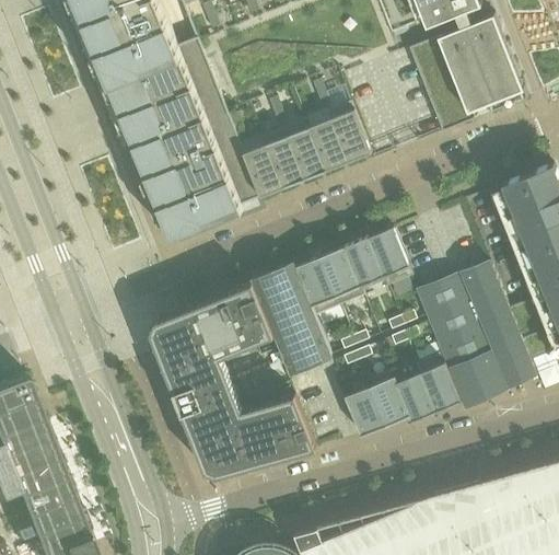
[(158,0),(69,0),(166,244),(264,206),(198,39),(177,48),(158,0)]
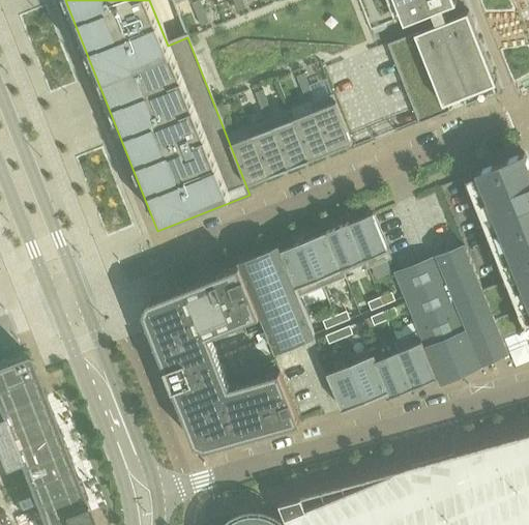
[(201,0),(198,0),(193,2),(198,13),(205,10),(201,0)]
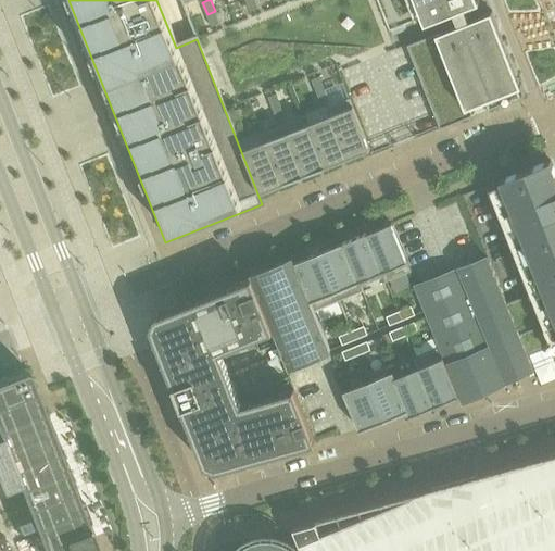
[(255,0),(246,0),(251,11),(259,8),(255,0)]
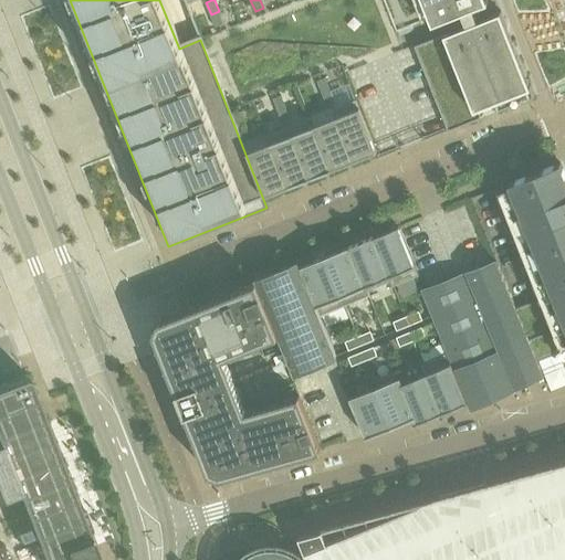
[(379,0),(395,37),(428,23),(431,30),(487,8),(483,0),(379,0)]
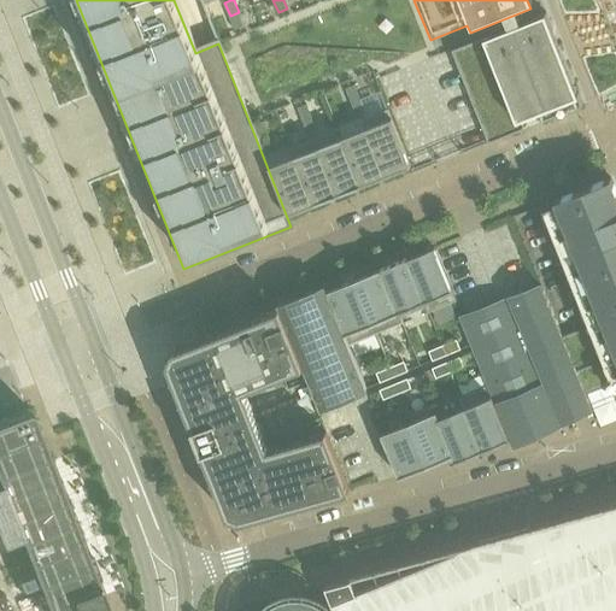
[(239,12),(230,16),(235,29),(245,25),(239,12)]
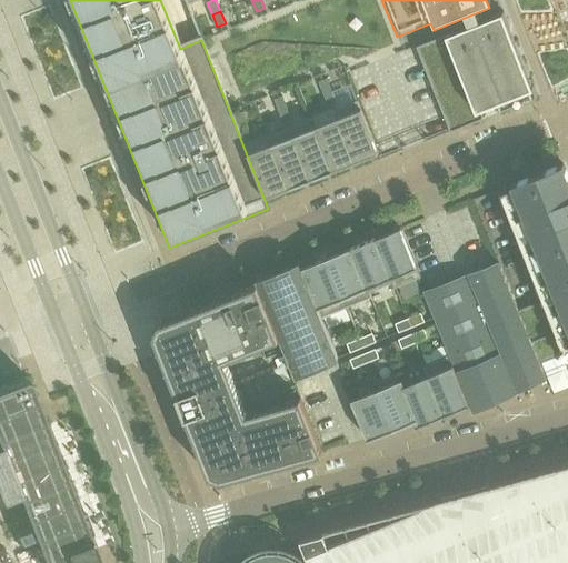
[(416,51),(449,137),(536,102),(502,17),(416,51)]
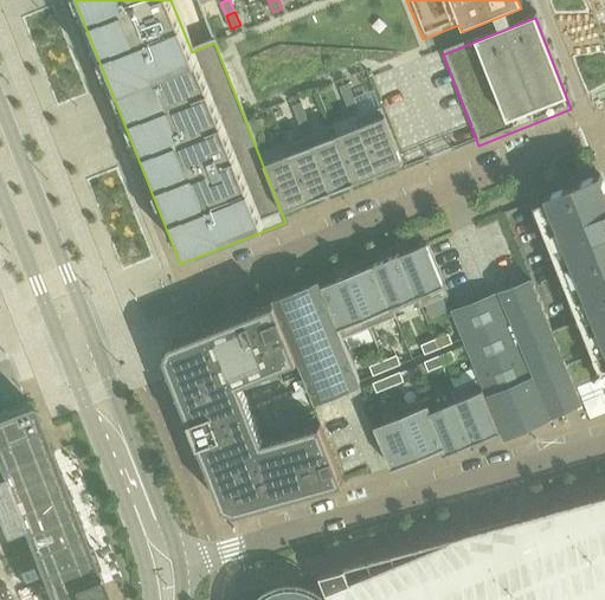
[(356,104),(352,91),(343,95),(348,108),(356,104)]
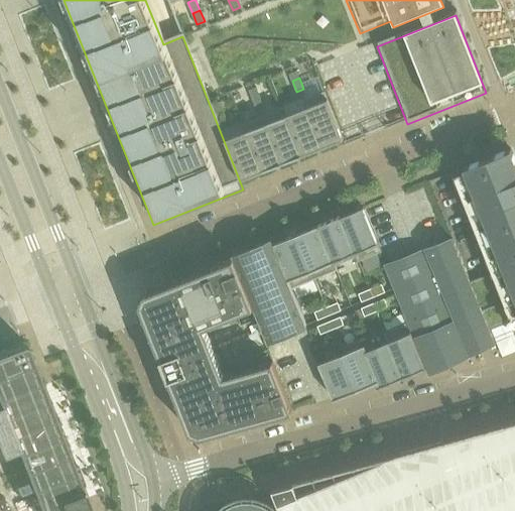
[(308,100),(303,89),(296,92),(300,103),(308,100)]
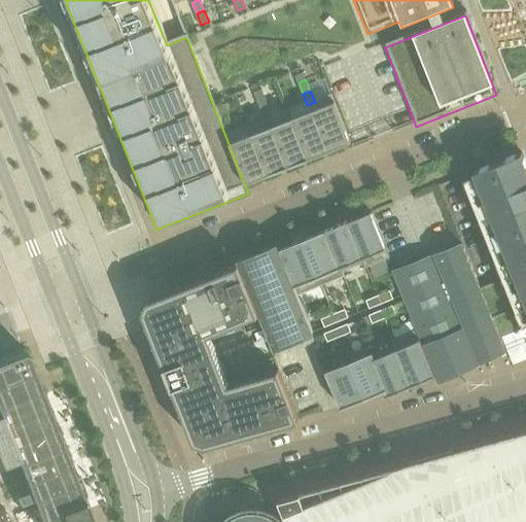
[(269,107),(265,96),(256,99),(261,110),(269,107)]
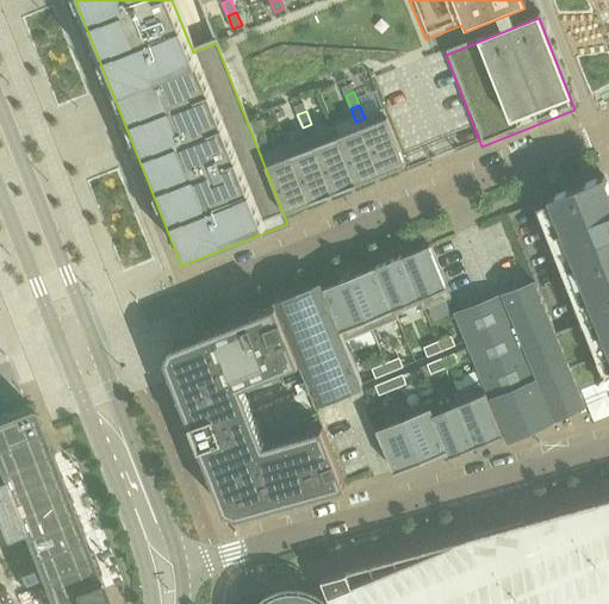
[(284,135),(278,122),(269,125),(274,138),(284,135)]
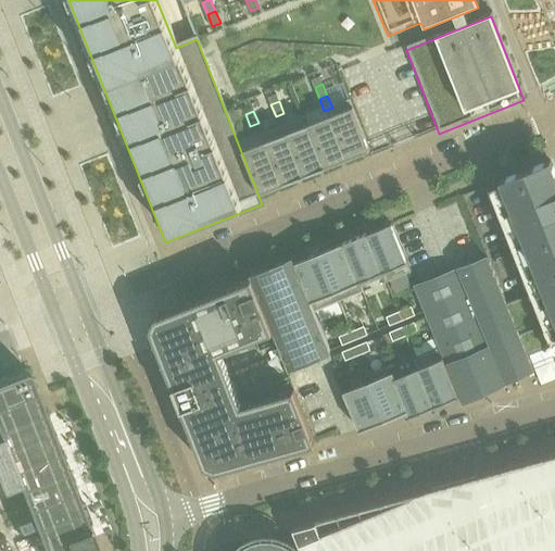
[(354,111),(332,119),(350,163),(371,154),(354,111)]
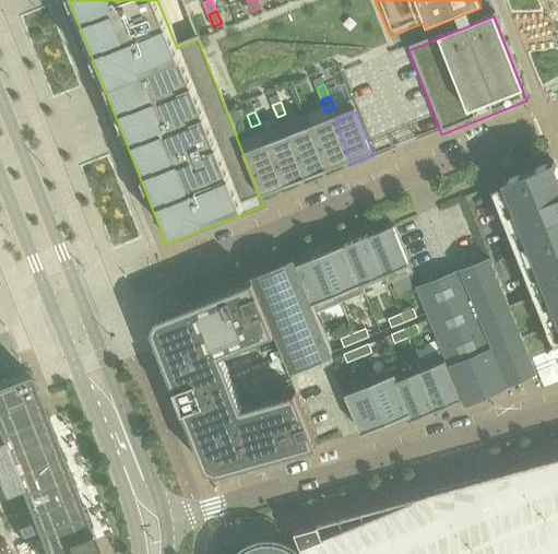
[(291,126),(285,114),(277,117),(282,129),(291,126)]
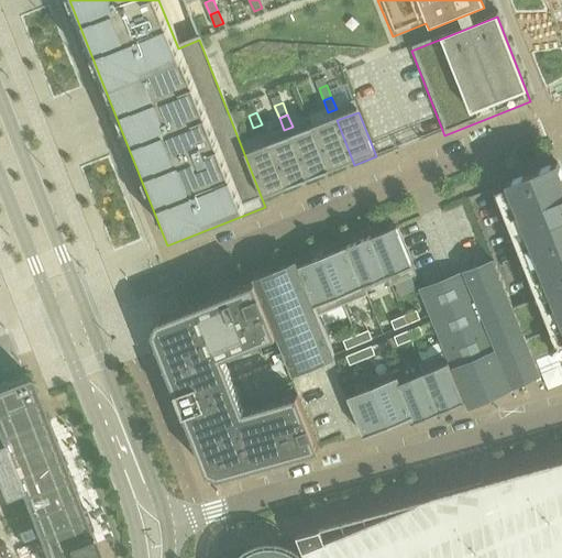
[(337,120),(315,129),(332,174),(354,165),(337,120)]
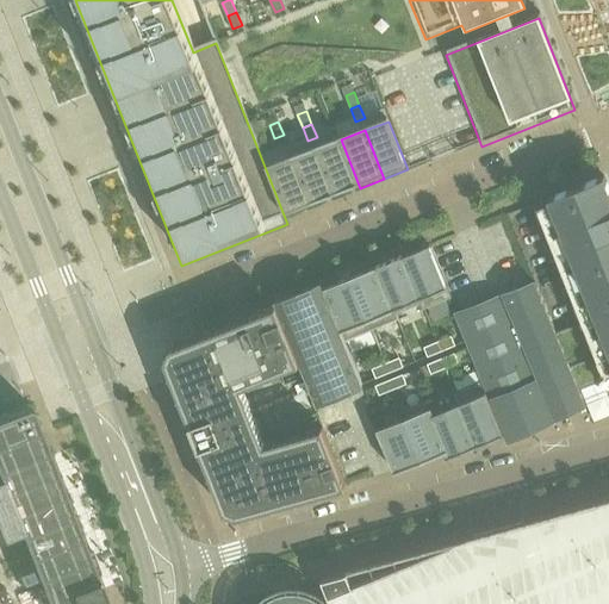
[(341,139),(317,149),(336,198),(360,188),(341,139)]
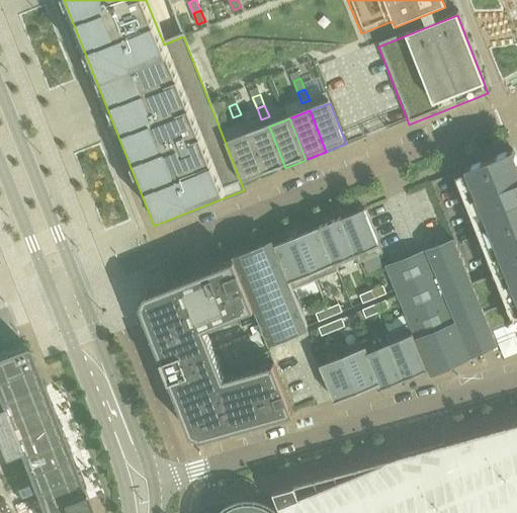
[(269,126),(248,135),(264,176),(285,168),(269,126)]
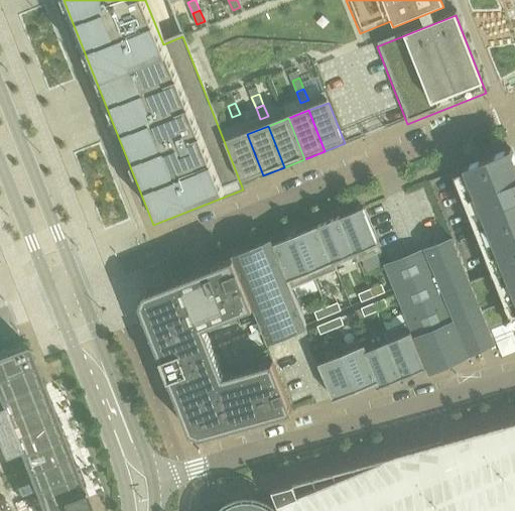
[(247,134),(227,142),(243,183),(263,175),(247,134)]
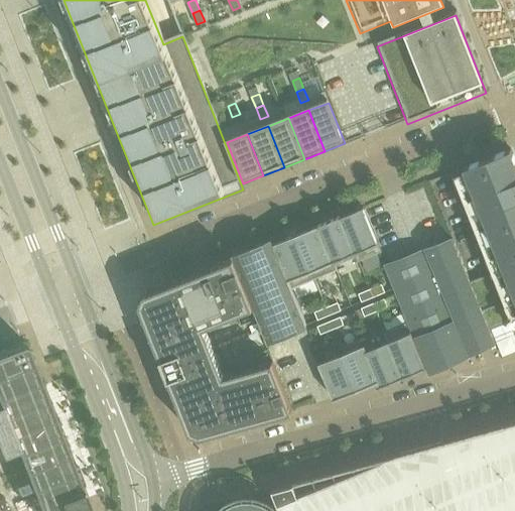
[(503,273),(470,286),(493,342),(514,333),(514,165),(510,153),(463,171),(503,273)]
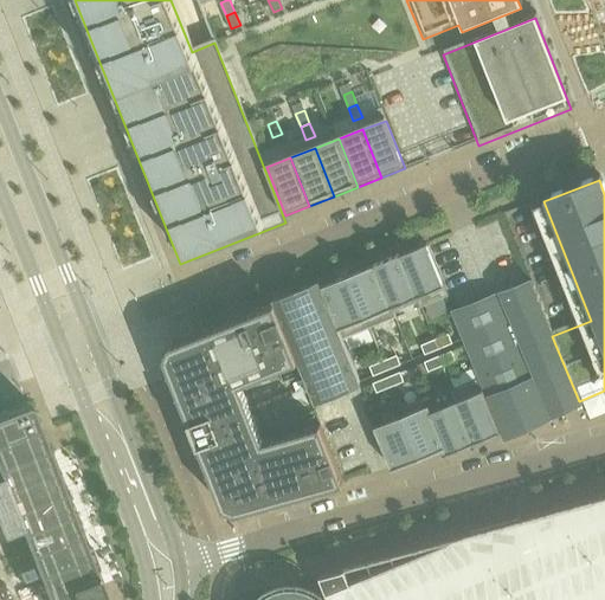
[(443,294),(425,251),(398,262),(416,304),(443,294)]
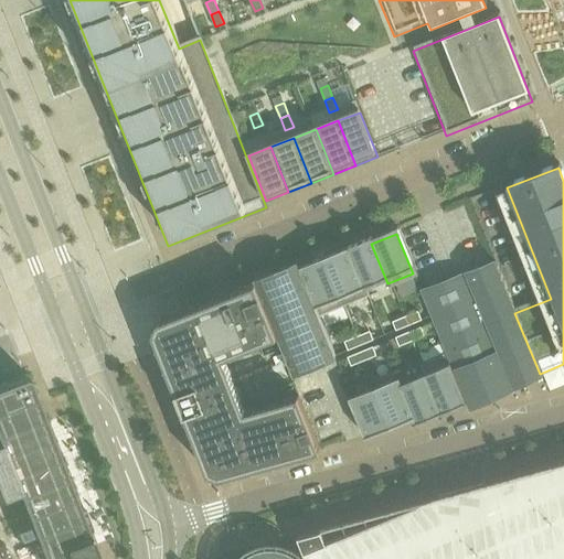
[(387,283),(371,244),(348,254),(363,293),(387,283)]
